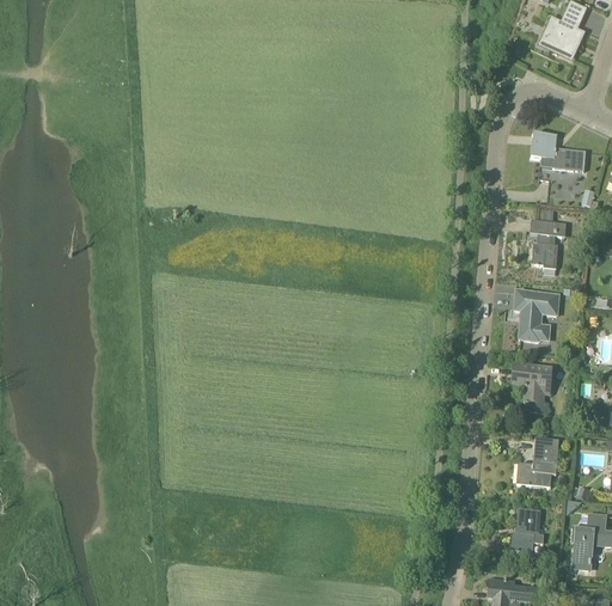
[(568,8),(581,14),(585,7),(571,1),(568,8)]
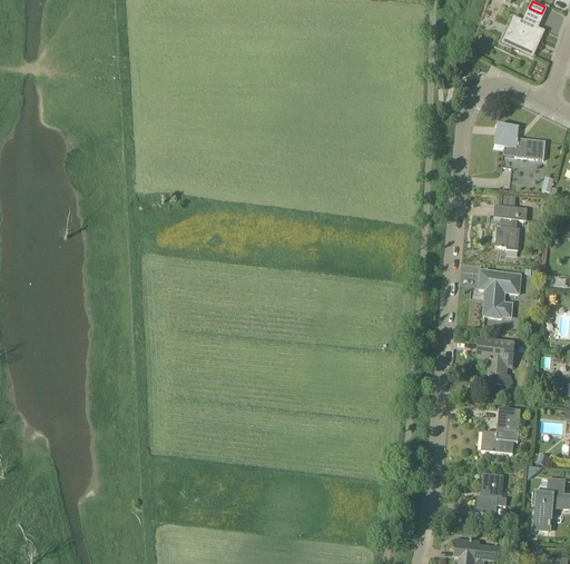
[(538,20),(526,15),(521,25),(512,20),(505,35),(514,39),(512,43),(531,52),(542,28),(536,25),(538,20)]
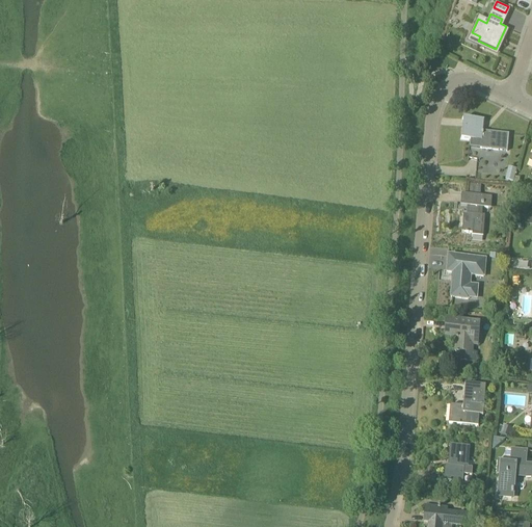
[(505,170),(507,147),(509,130),(482,127),(483,115),(464,114),(462,135),(470,136),(468,154),(477,155),(476,167),(505,170)]
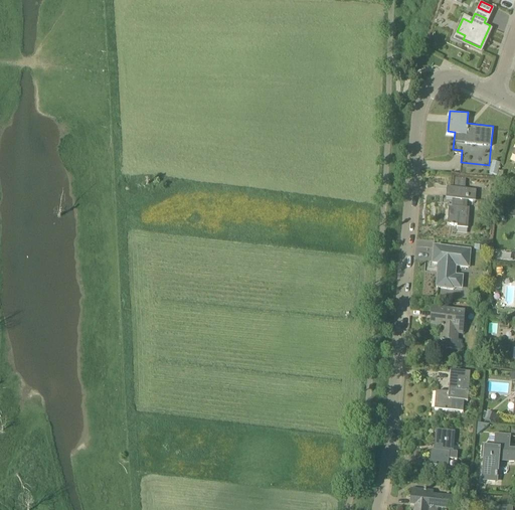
[(497,170),(500,158),(493,156),(489,168),(497,170)]
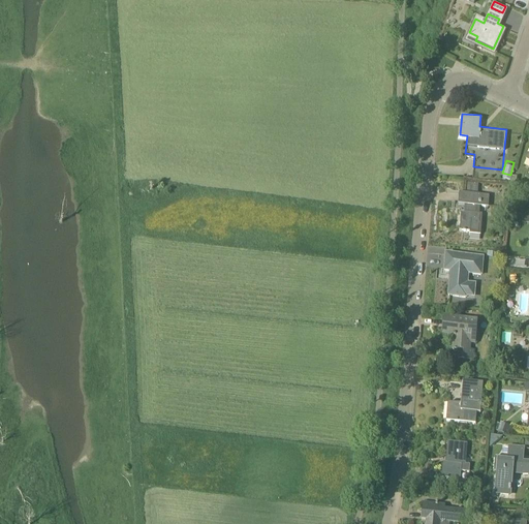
[(475,189),(476,179),(466,179),(466,188),(475,189)]
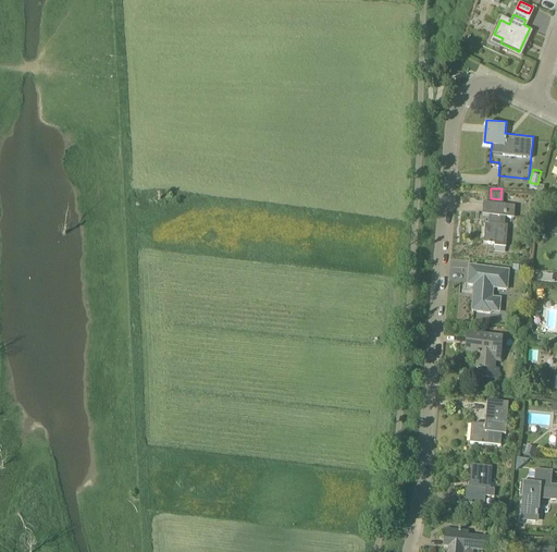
[(505,221),(505,213),(514,213),(515,203),(483,199),(482,211),(491,212),(491,220),(485,219),(484,238),(489,240),(491,240),(494,240),(494,242),(506,243),(508,221),(505,221)]
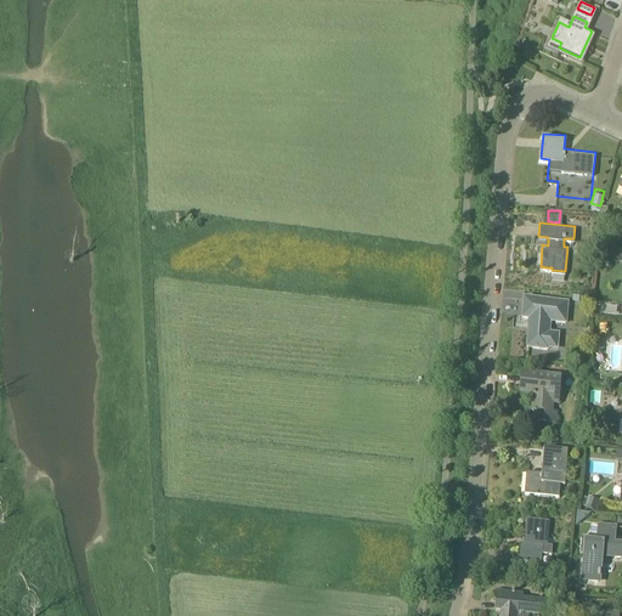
[(533,317),(531,345),(552,346),(554,318),(570,320),(571,299),(527,295),(526,316),(533,317)]
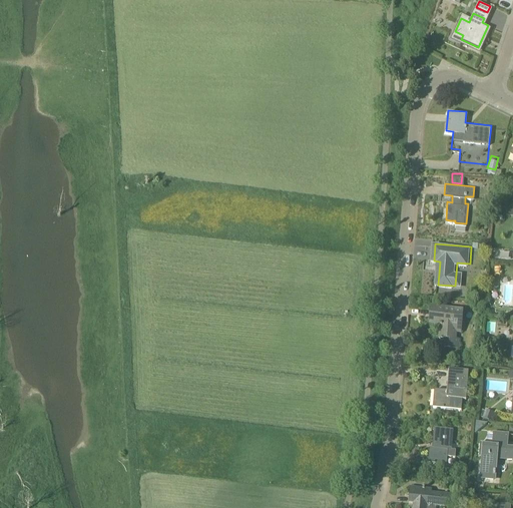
[(455,336),(456,329),(460,329),(462,307),(443,305),(443,306),(440,306),(431,305),(430,305),(430,314),(429,320),(430,320),(430,321),(439,322),(439,323),(440,323),(439,335),(444,335),(444,344),(459,345),(459,336),(455,336)]
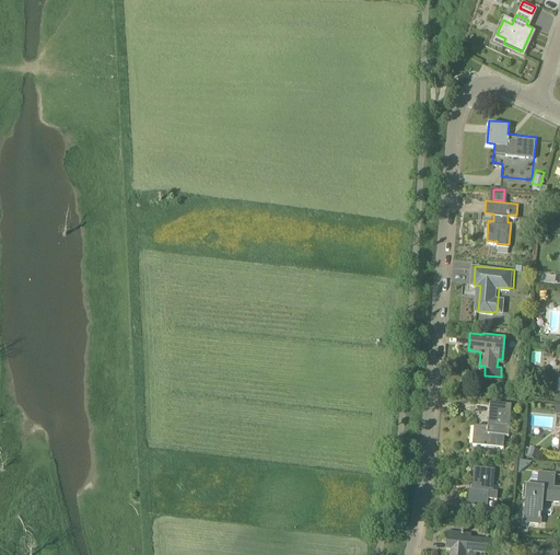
[(473,441),(503,444),(504,432),(509,432),(512,401),(490,400),(488,424),(474,423),(478,424),(476,441),(473,441)]
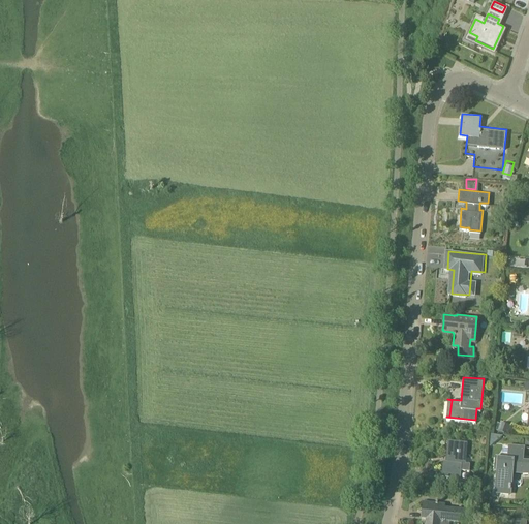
[(506,431),(509,421),(500,419),(500,420),(497,427),(497,428),(506,431)]
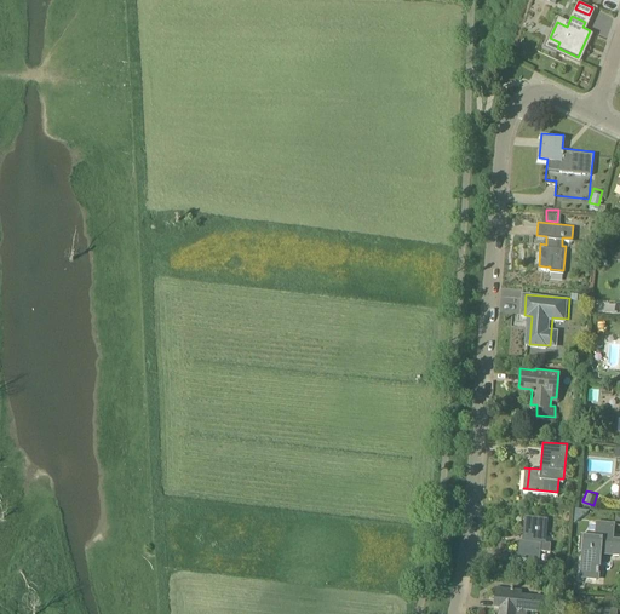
[(526,538),(522,538),(518,538),(517,556),(539,558),(540,547),(545,547),(547,515),(524,512),(524,515),(526,515),(526,514),(528,514),(526,538)]
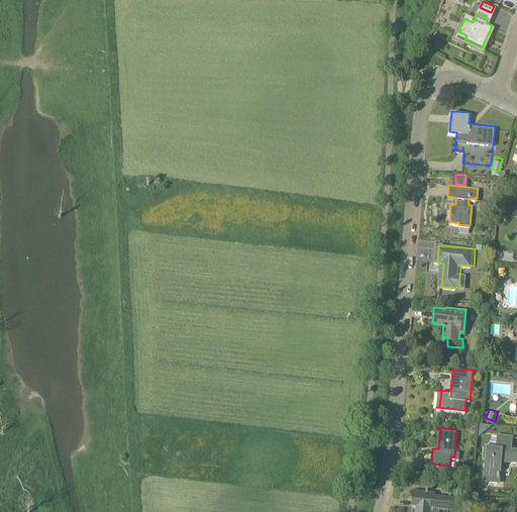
[(498,472),(499,458),(516,459),(516,448),(509,447),(510,437),(511,437),(511,434),(498,432),(497,446),(487,445),(484,478),(498,480),(498,476),(499,476),(499,472),(498,472)]
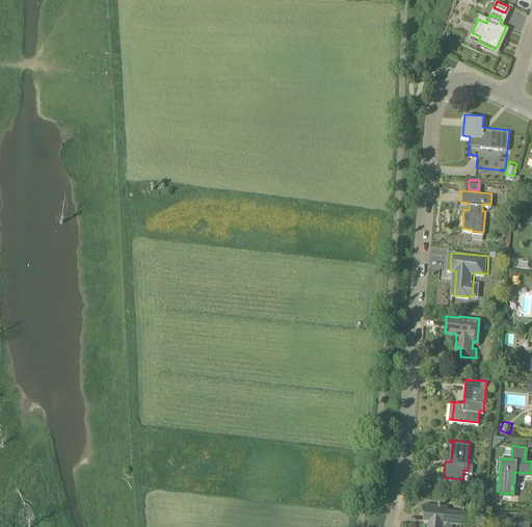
[(451,526),(452,521),(466,522),(467,509),(447,507),(448,504),(425,502),(424,519),(428,520),(427,526),(451,526)]
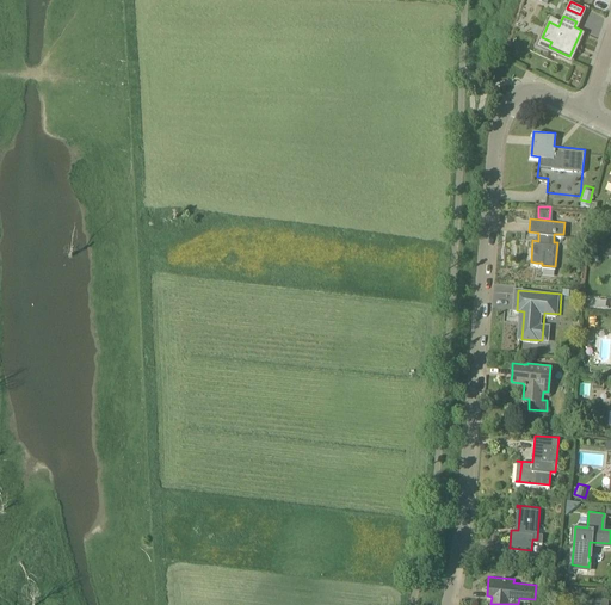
[(548,594),(548,585),(538,584),(537,593),(548,594)]
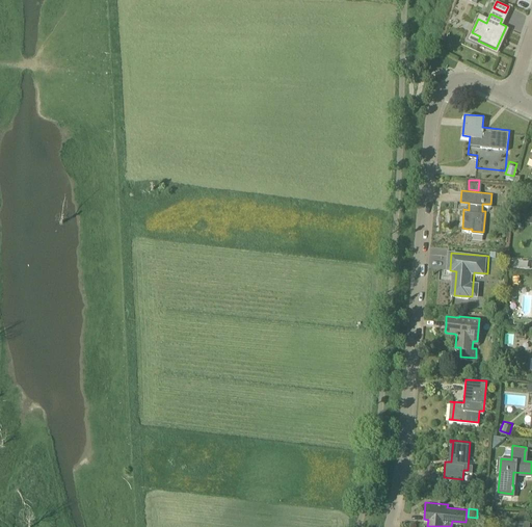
[(531,519),(531,509),(519,508),(519,518),(531,519)]
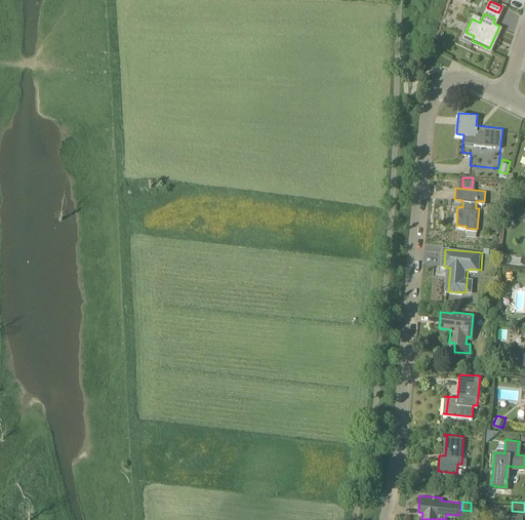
All buildings are outlined.
